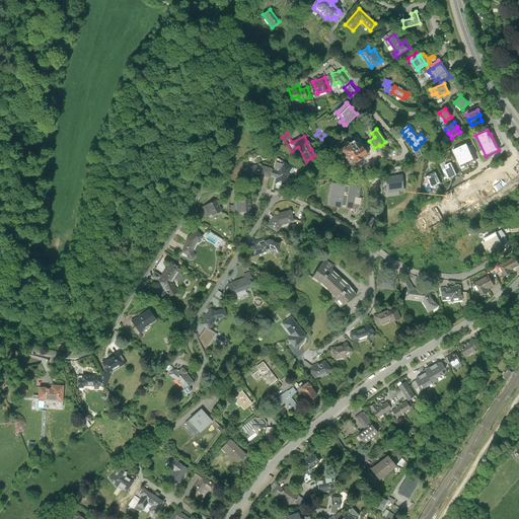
[(340,149),(351,165),(369,153),(357,137),(349,143),(348,142),(347,142),(346,142),(345,143),(344,144),(344,145),(344,146),(340,149)]
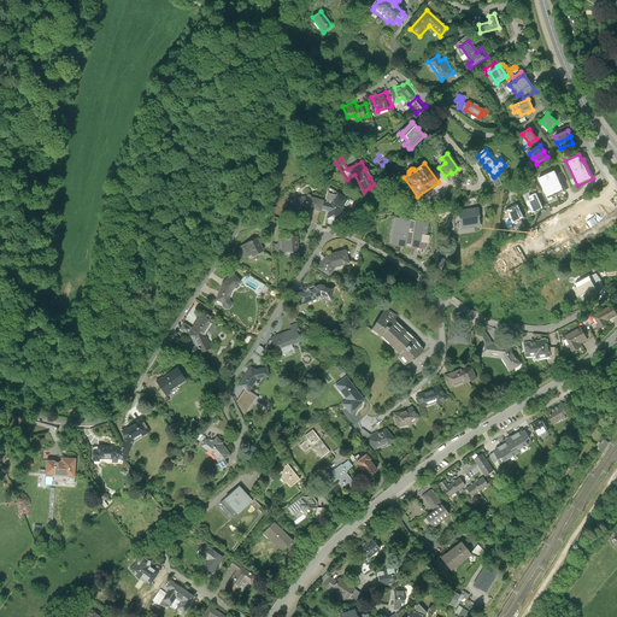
[(554,171),(538,178),(547,199),(564,192),(554,171)]
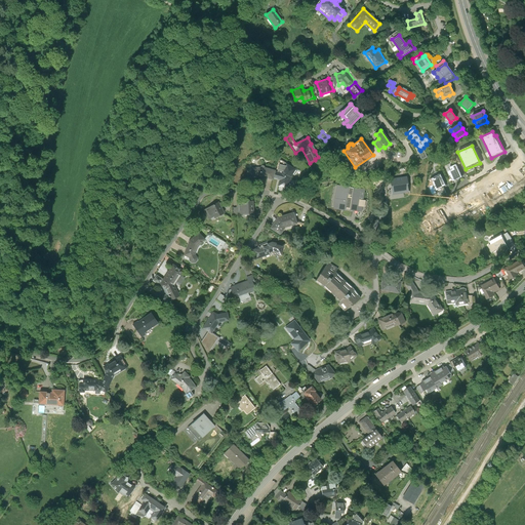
[(427,157),(423,148),(420,151),(419,150),(418,151),(418,152),(421,160),(427,157)]
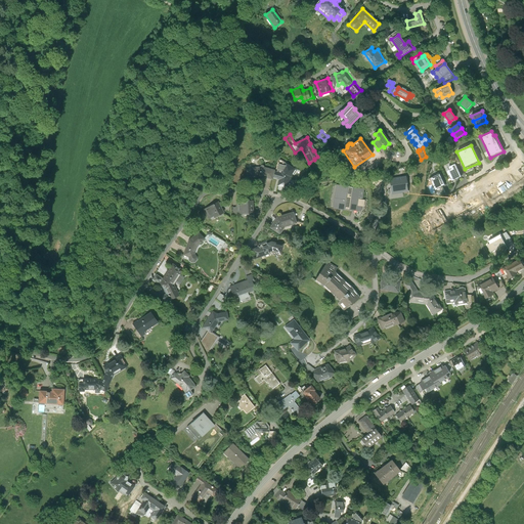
[(280,173),(274,172),(272,177),(279,179),(278,186),(287,188),(290,176),(292,174),(294,170),(294,169),(287,165),(287,164),(279,160),(274,168),(281,173),(280,173)]
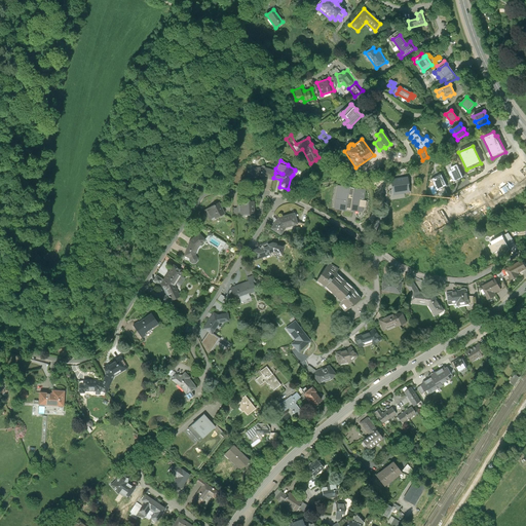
[(453,182),(463,178),(456,164),(450,167),(451,172),(449,173),(453,182)]
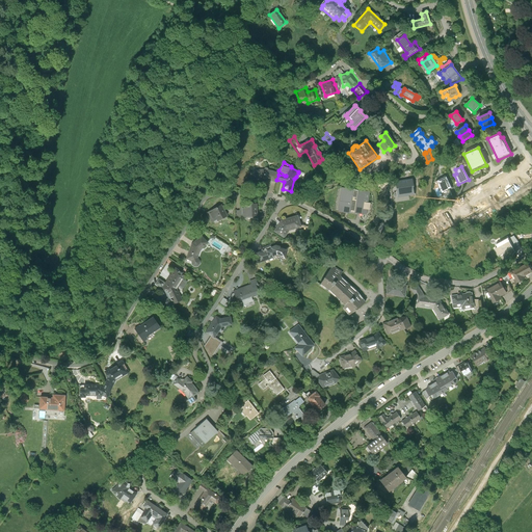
[(531,176),(521,168),(514,178),(531,190),(531,189),(531,176)]
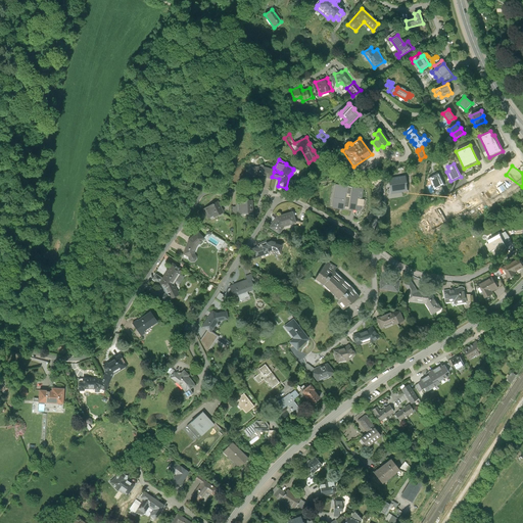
[(272,179),(272,177),(274,172),(274,171),(263,168),(250,168),(251,177),(262,177),(272,179)]
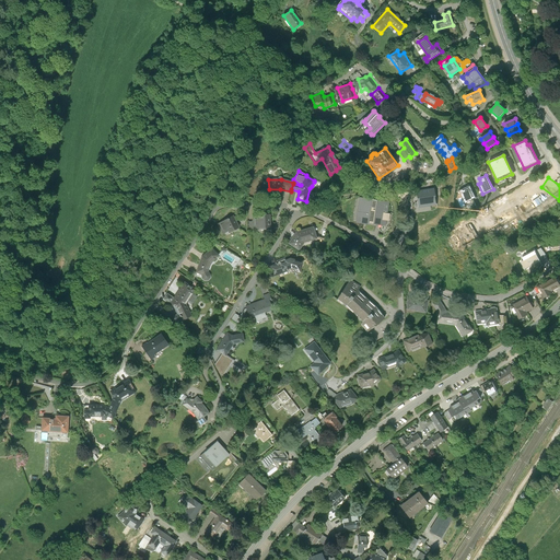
[(467,207),(465,202),(475,198),(469,186),(456,193),(458,197),(455,198),(461,209),(467,207)]
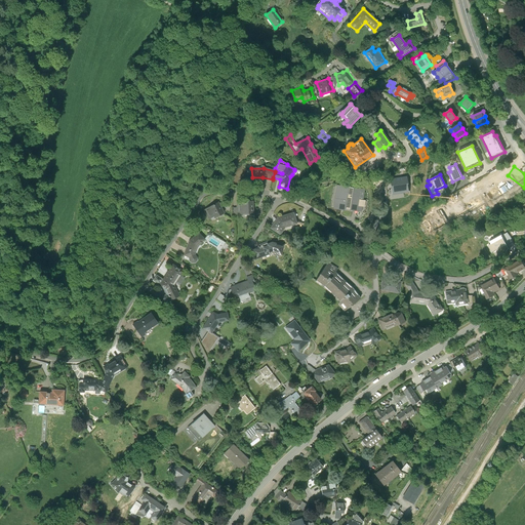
[(379,177),(372,178),(373,186),(384,185),(382,180),(379,180),(379,177)]
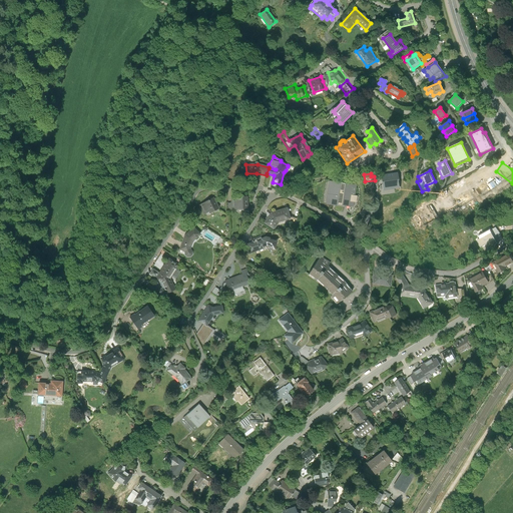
[(397,173),(383,176),(385,189),(399,187),(397,173)]
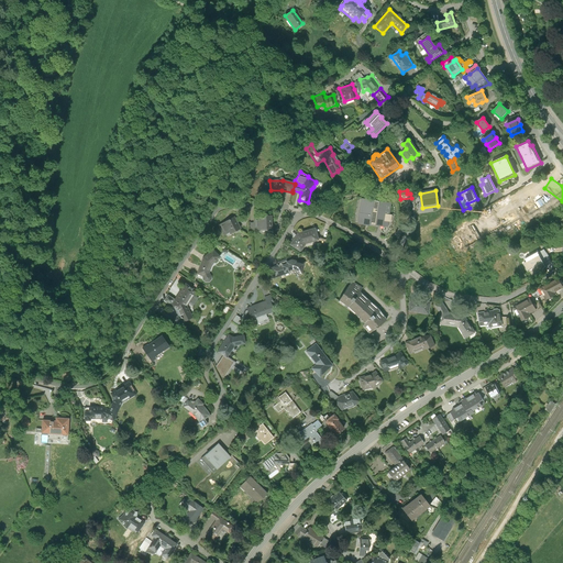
[(389,205),(362,200),(361,211),(363,212),(361,223),(368,224),(370,223),(386,225),(387,221),(389,221),(390,216),(388,216),(389,205)]
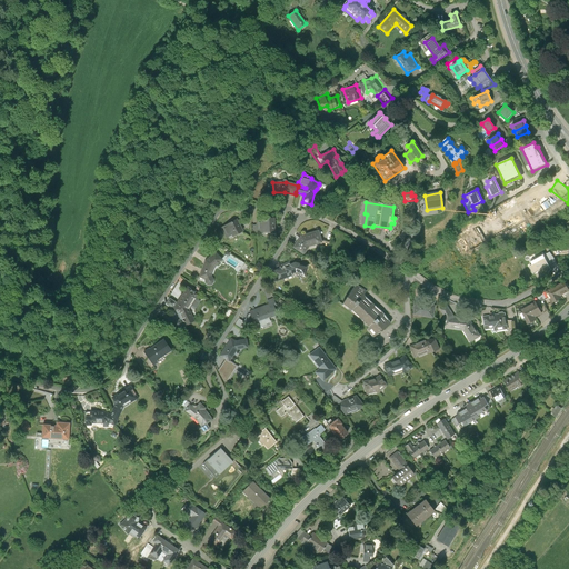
[(519,205),(483,229),(500,253),(536,228),(519,205)]
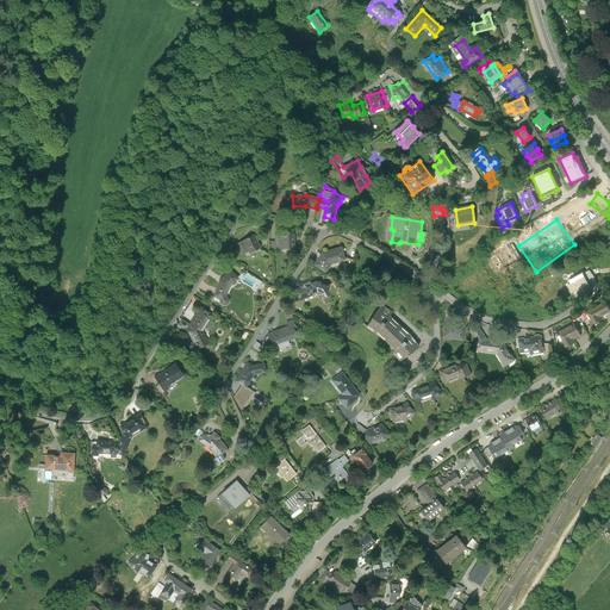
[(293,234),(275,235),(275,242),(272,242),(272,249),(286,248),(293,248),(294,248),(293,234)]
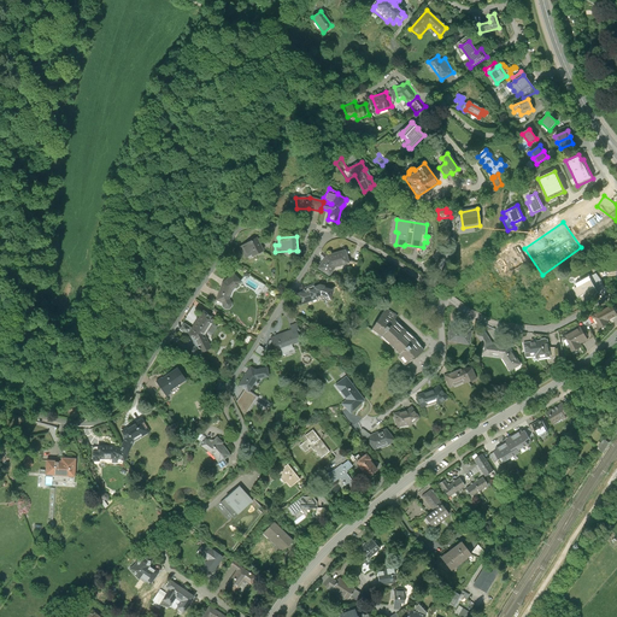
[(263,251),(257,238),(240,247),(246,258),(254,253),(256,254),(263,251)]
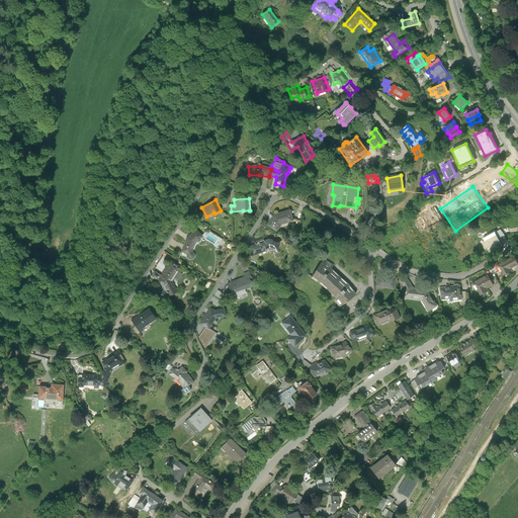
[(274,216),(267,226),(276,231),(279,227),(278,226),(280,223),(292,220),(292,221),(294,221),(294,219),(291,219),(289,210),(274,216)]
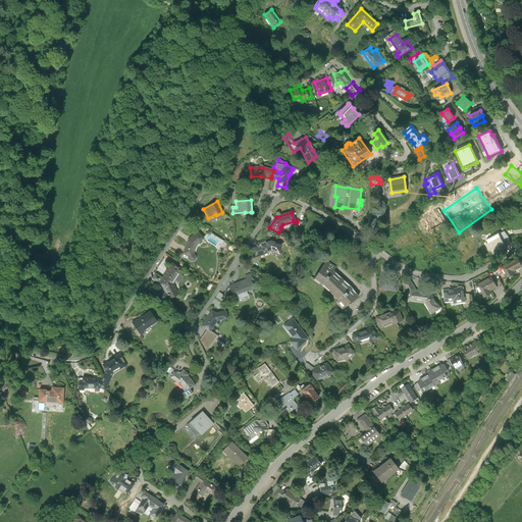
[(203,239),(197,231),(189,240),(184,254),(189,256),(189,259),(191,261),(194,261),(196,259),(196,256),(193,254),(196,245),(203,239)]
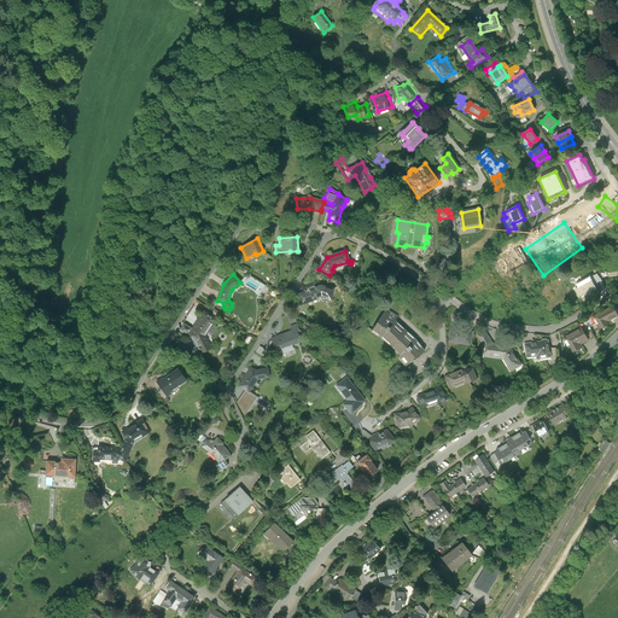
[(598,274),(590,278),(595,286),(602,281),(598,274)]
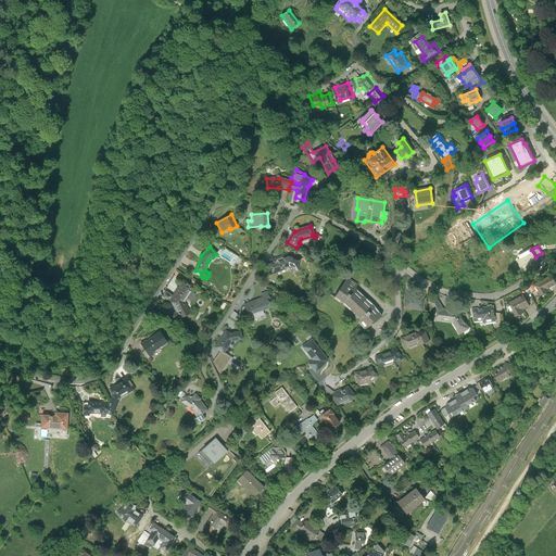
[(531,250),(519,256),(520,258),(525,266),(528,264),(529,265),(527,266),(529,269),(539,264),(535,257),(531,250)]
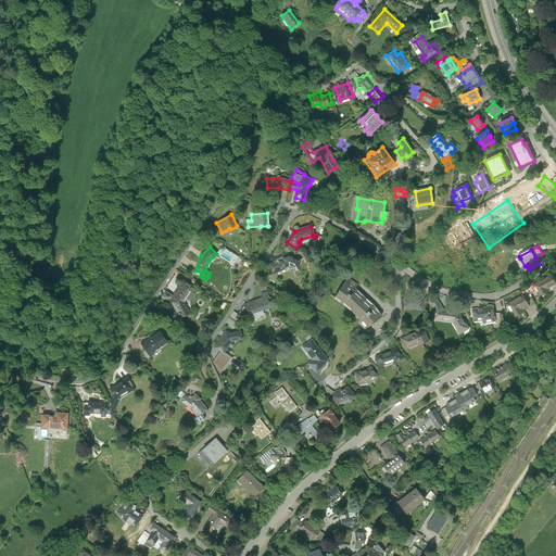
[(298,269),(300,260),(288,256),(282,256),(274,261),(275,263),(278,272),(289,267),(298,269)]
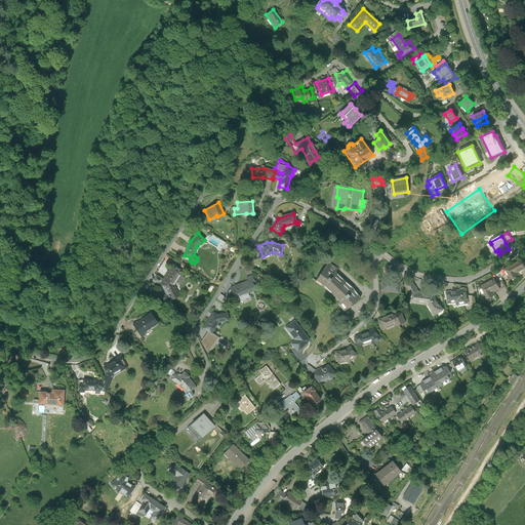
[(256,259),(263,256),(259,248),(253,251),(256,259)]
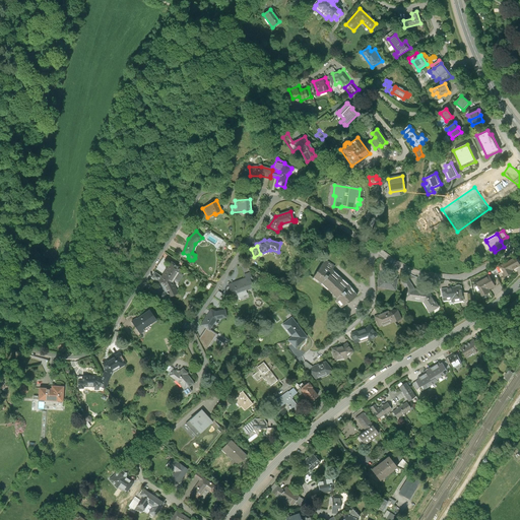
[(519,264),(518,261),(515,257),(499,266),(502,272),(505,277),(513,272),(512,270),(519,265),(519,264)]
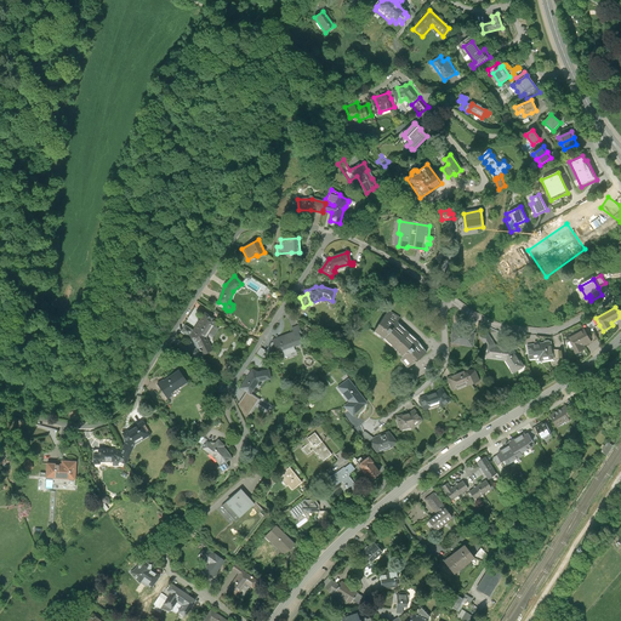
[(387,335),(397,345),(409,329),(399,320),(402,317),(391,308),(376,329),(387,335)]
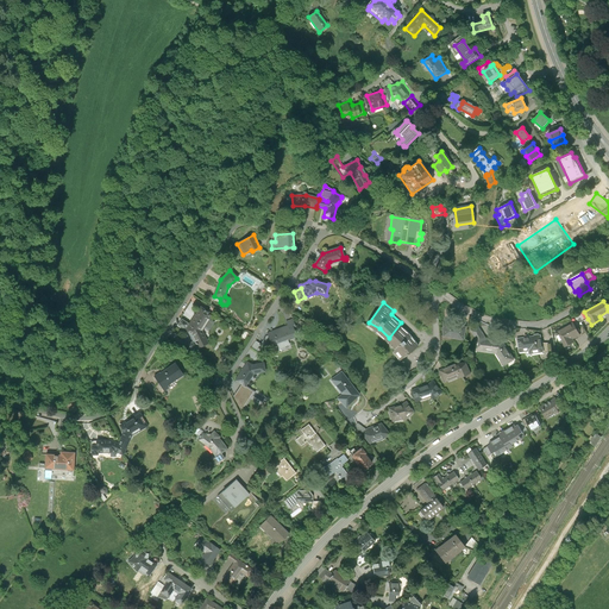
[(211,314),(200,307),(189,324),(186,331),(188,332),(193,341),(188,344),(187,346),(188,349),(192,350),(195,347),(198,345),(199,347),(207,344),(200,330),(202,327),(208,331),(214,322),(207,318),(211,314)]
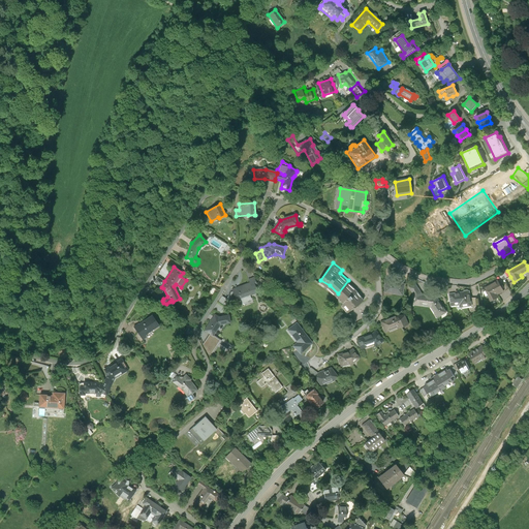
[(510,277),(507,271),(496,277),(497,280),(498,280),(503,291),(509,288),(504,280),(510,277)]
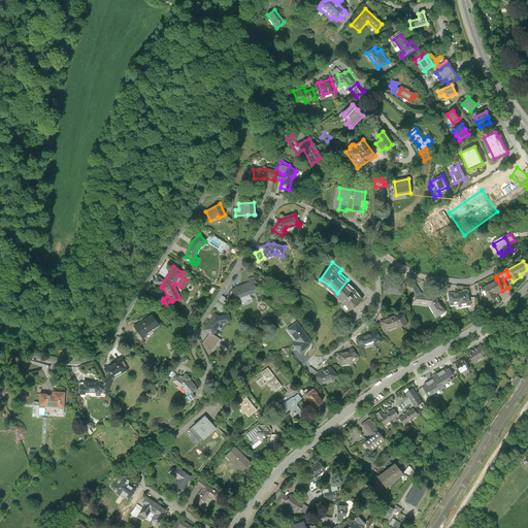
[(158,276),(154,282),(161,287),(164,281),(158,276)]
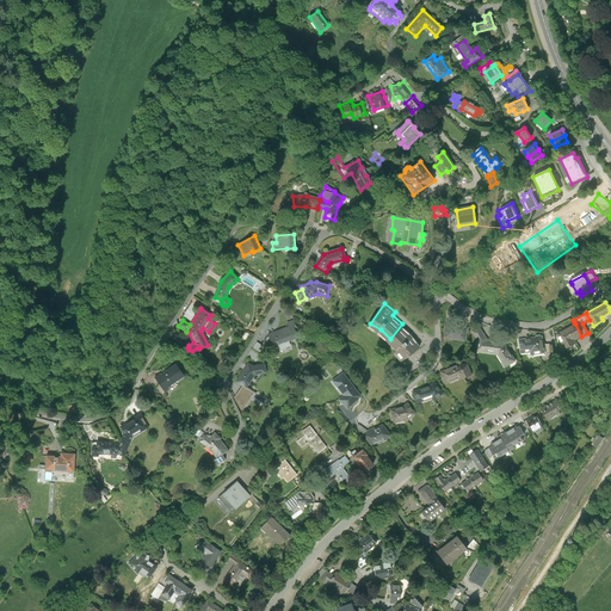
[(270,340),(273,347),(279,345),(281,350),(289,346),(288,340),(291,339),(292,340),(297,338),(296,335),(295,329),(296,328),(294,321),(288,323),(289,328),(275,334),(275,332),(267,334),(269,338),(270,340)]
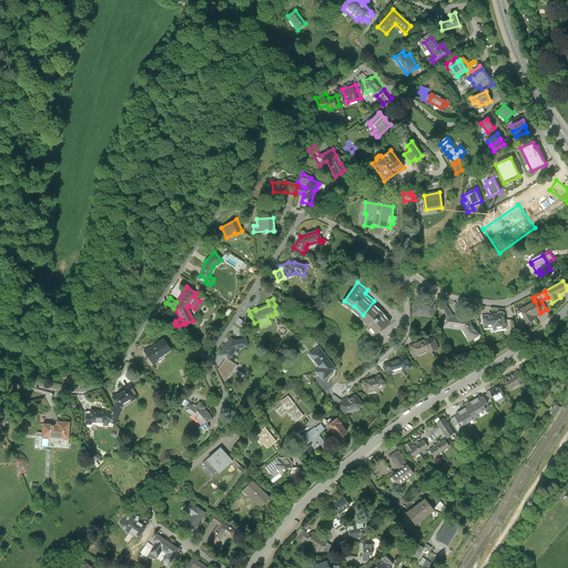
[(277,304),(275,305),(274,306),(275,312),(279,311),(284,314),(288,306),(280,300),(277,304)]
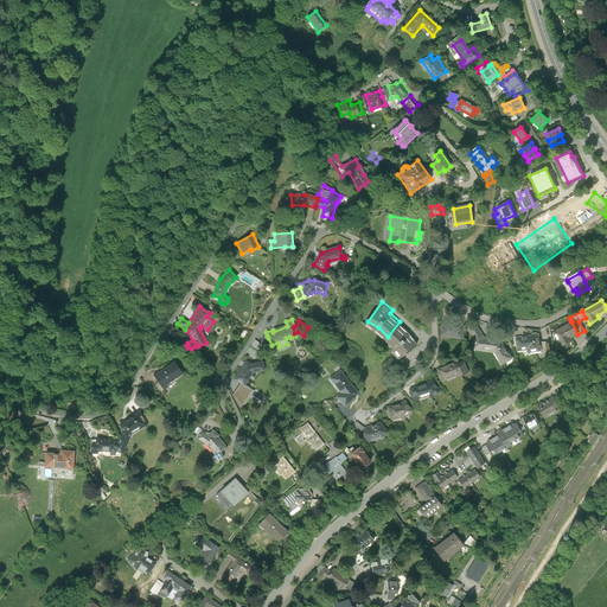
[(410,332),(400,321),(388,337),(397,345),(394,349),(400,356),(419,343),(410,332)]
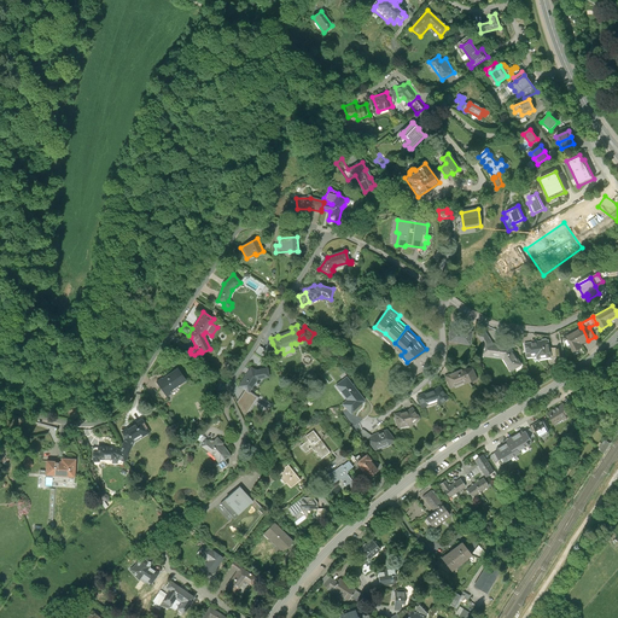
[(472,332),(450,327),(449,334),(450,342),(470,345),(472,332)]
